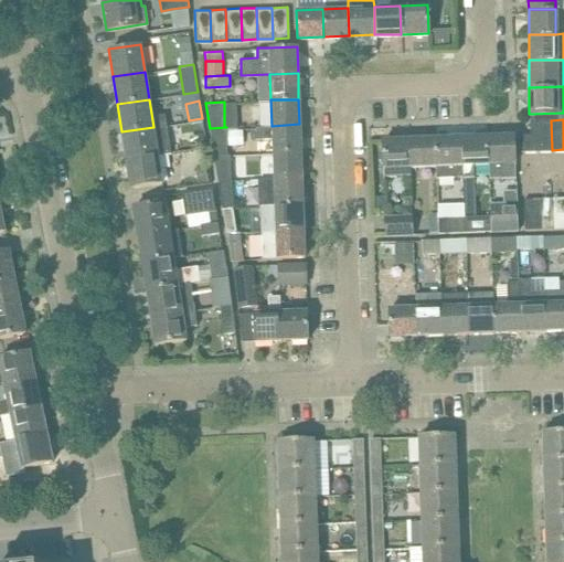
[(536,150),(536,120),(529,120),(530,134),(520,134),(520,150),(536,150)]
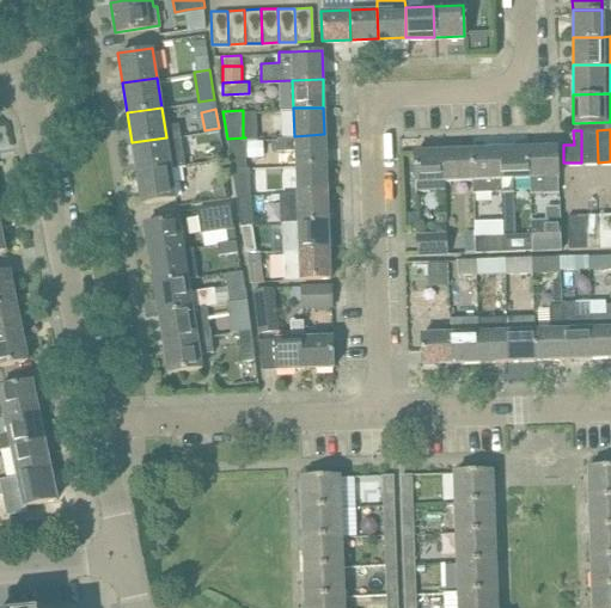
[(597,130),(581,130),(581,163),(598,163),(597,130)]
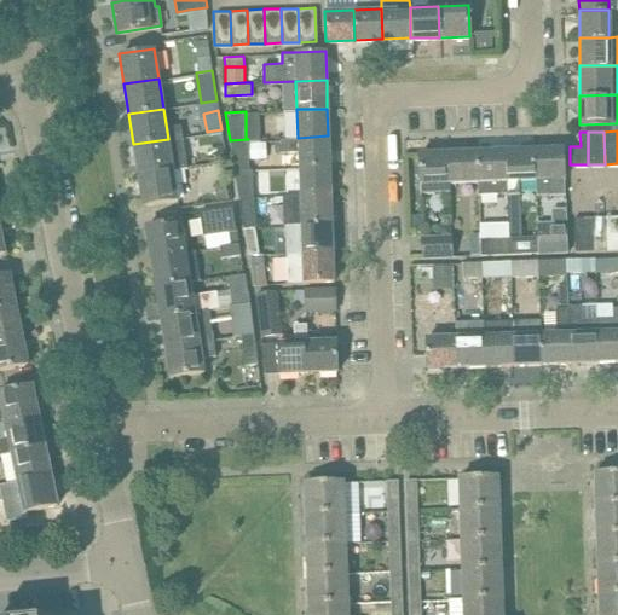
[(328,135),(298,138),(282,138),(282,152),(298,151),(299,166),(329,164),(328,135)]
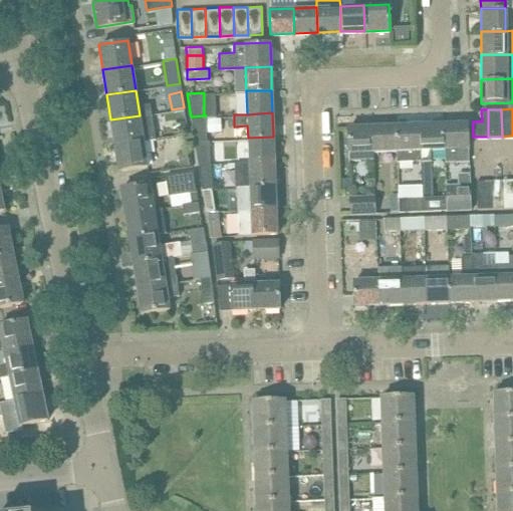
[(152,113),(140,115),(110,119),(114,144),(144,140),(155,138),(152,113)]
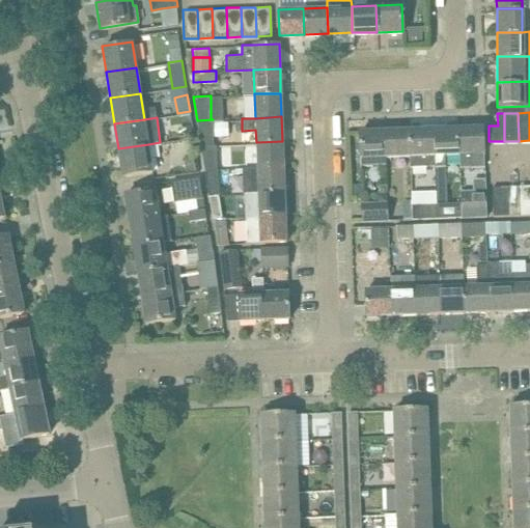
[(215,120),(213,119),(197,120),(201,144),(215,144),(215,120)]
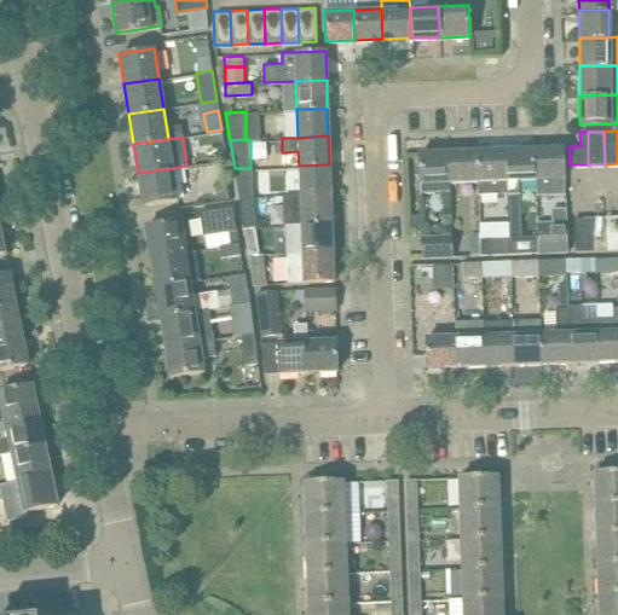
[(209,162),(221,160),(220,146),(207,149),(209,162)]
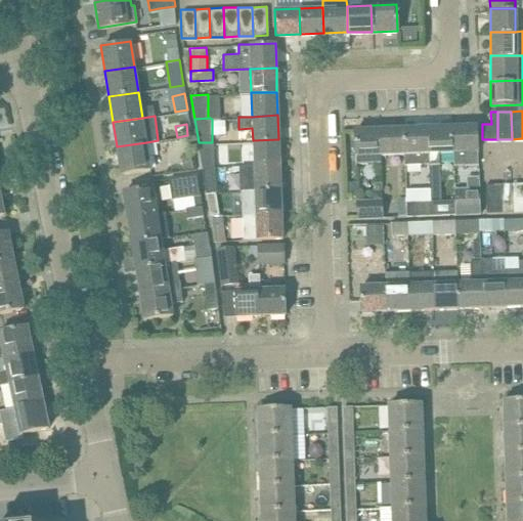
[(476,124),(450,125),(451,150),(477,149),(476,124)]
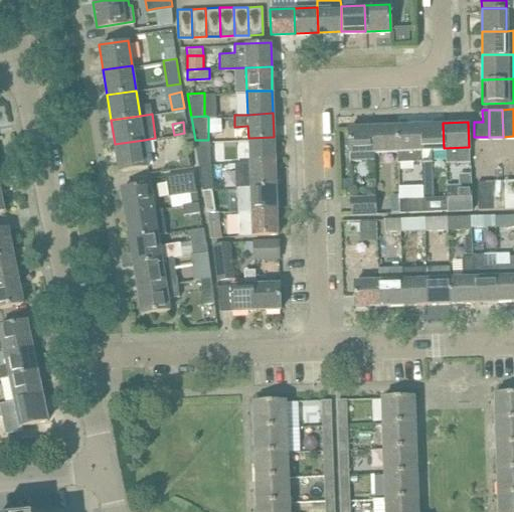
[(443,123),(420,124),(421,160),(432,160),(432,148),(444,148),(443,123)]
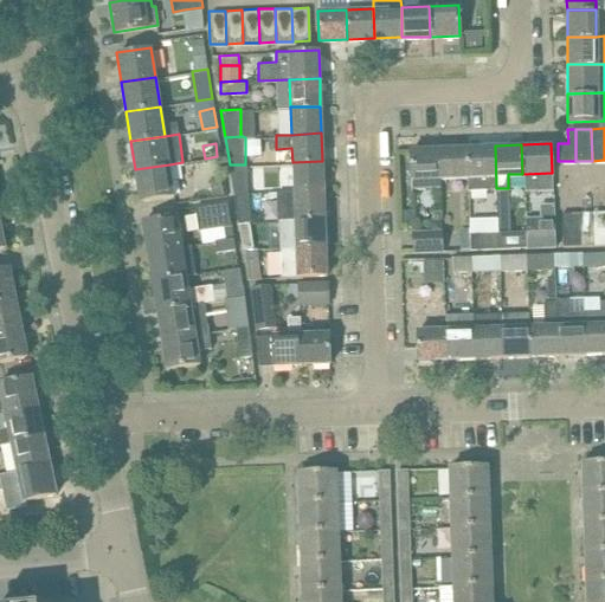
[(496,188),(495,146),(467,147),(468,176),(468,188),(495,187),(495,188),(496,188)]
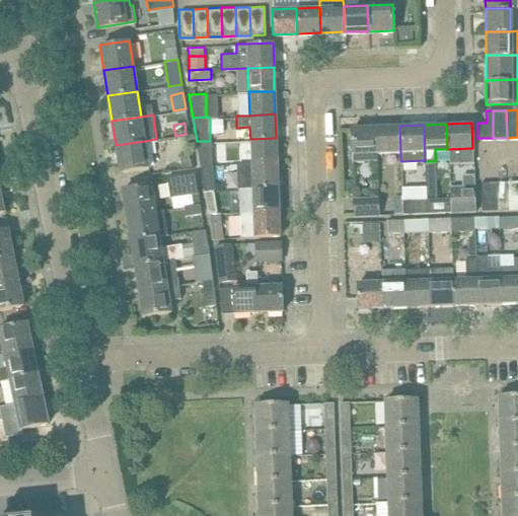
[(400,151),(399,126),(375,127),(376,152),(400,151)]
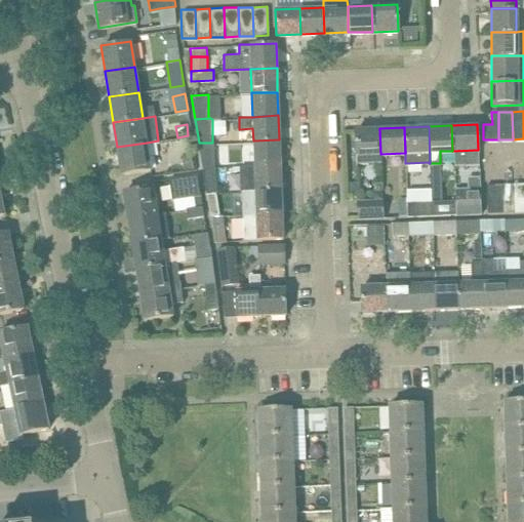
[(380,154),(379,128),(355,129),(356,162),(380,161),(380,154)]
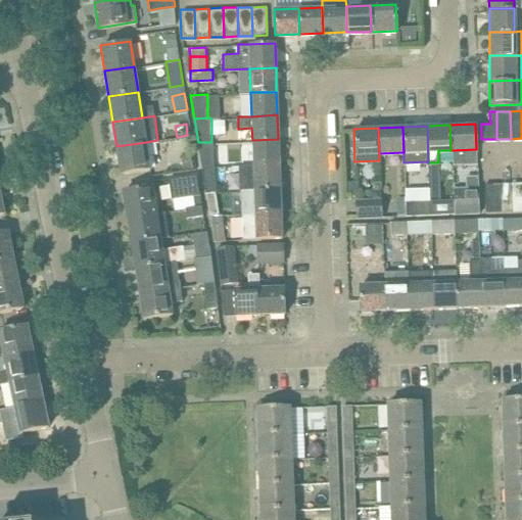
[(279,163),(278,139),(252,140),(253,164),(279,163)]
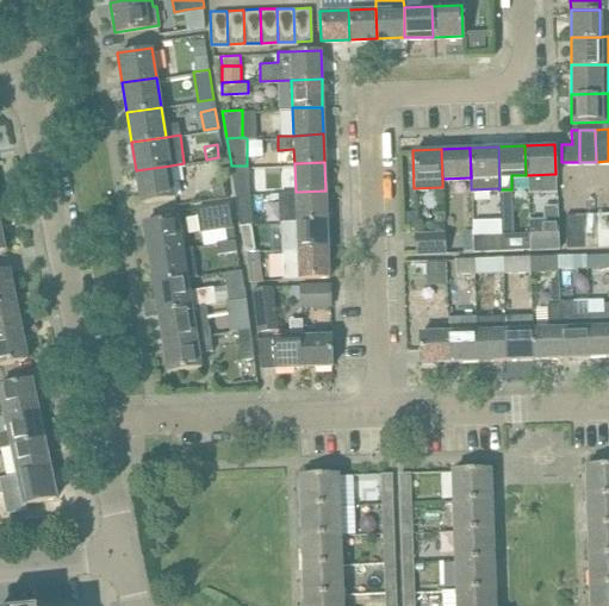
[(250,164),(247,166),(231,166),(235,194),(250,193),(250,164)]
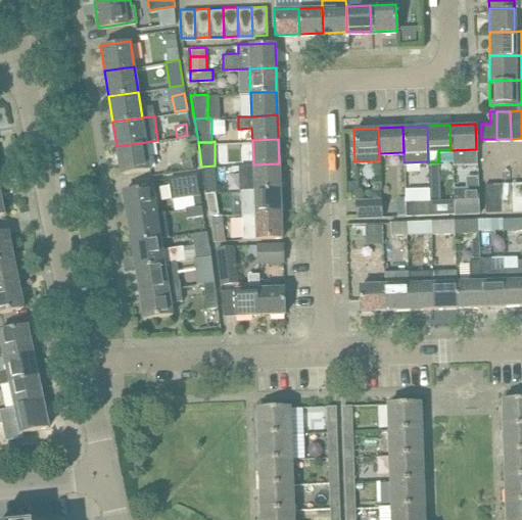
[(146,142),(116,146),(121,173),(150,168),(146,142)]
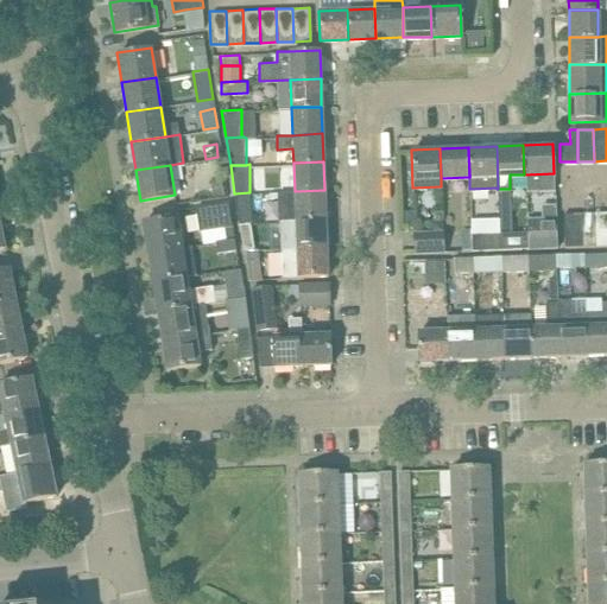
[(220,178),(208,180),(210,196),(222,195),(220,178)]
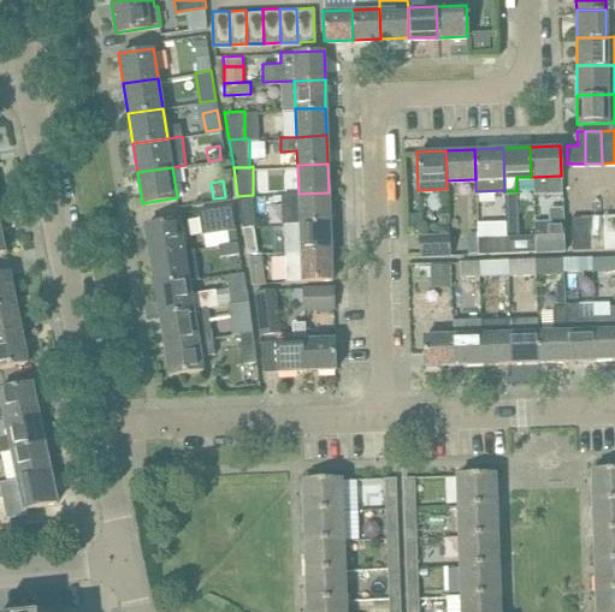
[(329,192),(299,194),(284,194),(284,223),(330,220),(329,192)]
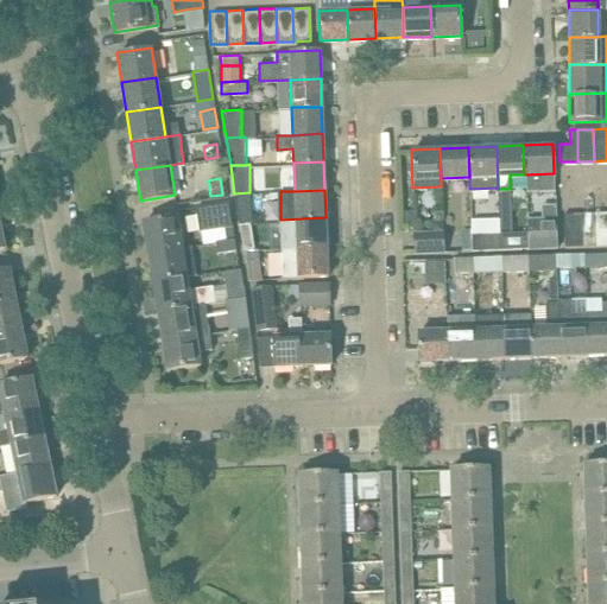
[(252,192),(250,192),(234,194),(239,221),(251,221),(254,221),(252,192)]
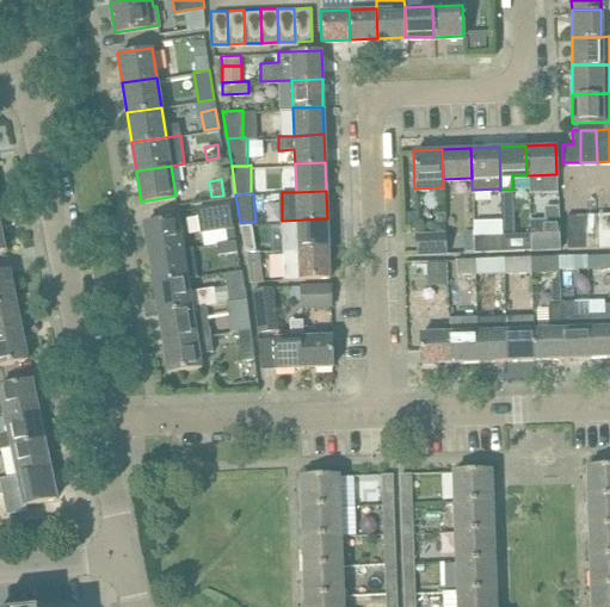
[(530,231),(511,231),(511,196),(500,196),(503,233),(503,249),(530,248),(530,231)]
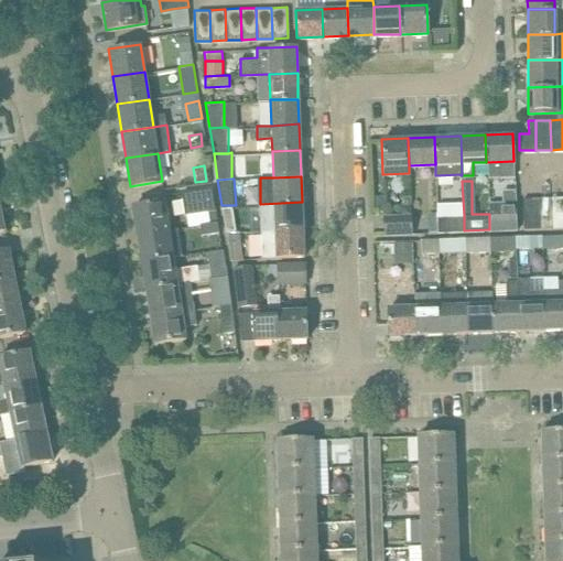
[(216,207),(213,185),(183,190),(185,212),(216,207)]
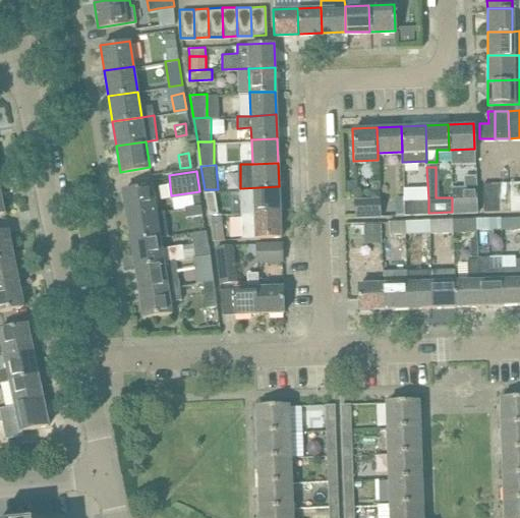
[(519,209),(519,180),(510,181),(511,210),(519,209)]
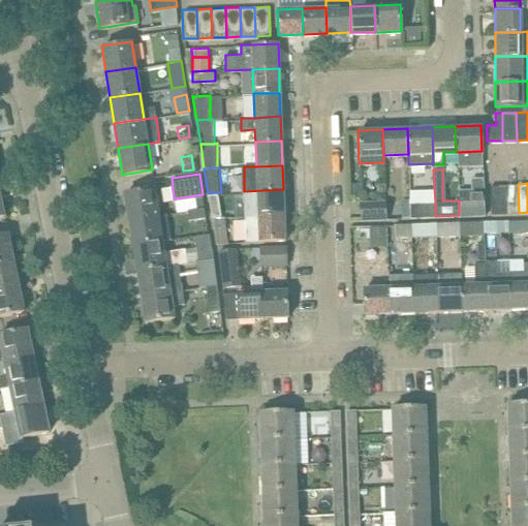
[(505,213),(504,184),(489,185),(490,214),(505,213)]
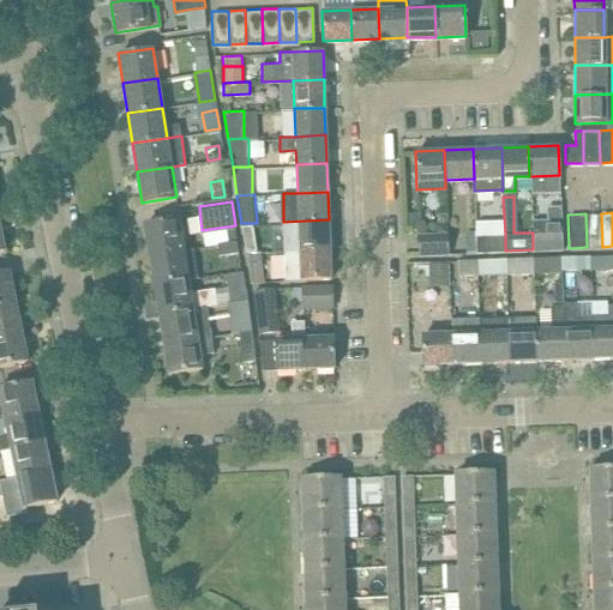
[(602,247),(601,213),(586,213),(587,247),(602,247)]
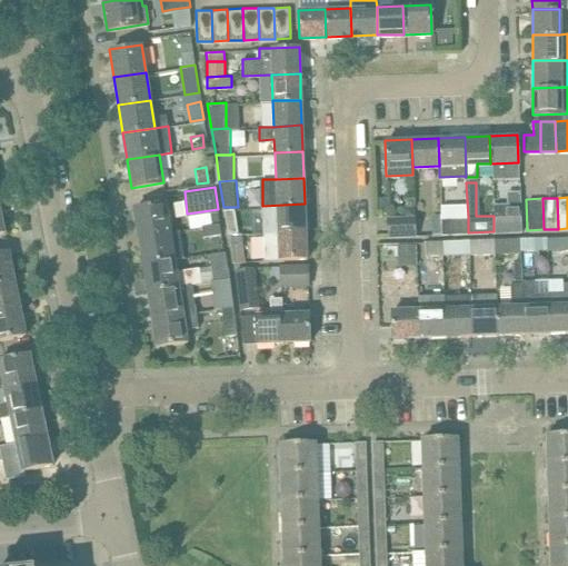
[(138,235),(170,230),(166,202),(133,207),(138,235)]
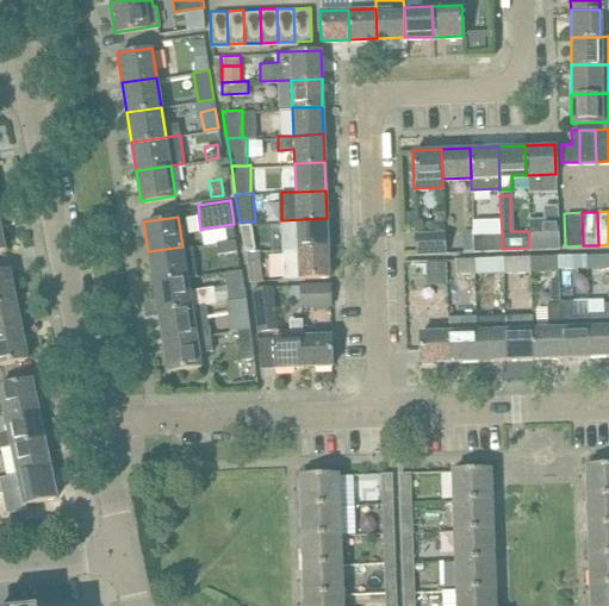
[(327,218),(281,220),(283,248),(328,247),(327,218)]
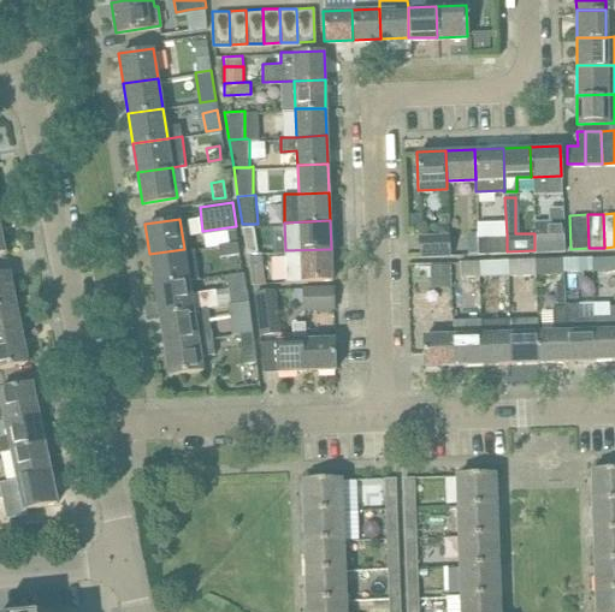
[(534,233),(534,250),(565,249),(563,220),(534,221),(534,233)]
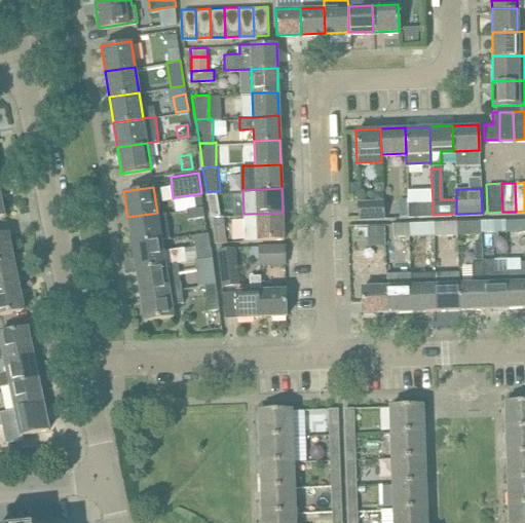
[(382,190),(373,190),(373,200),(379,200),(383,199),(382,190)]
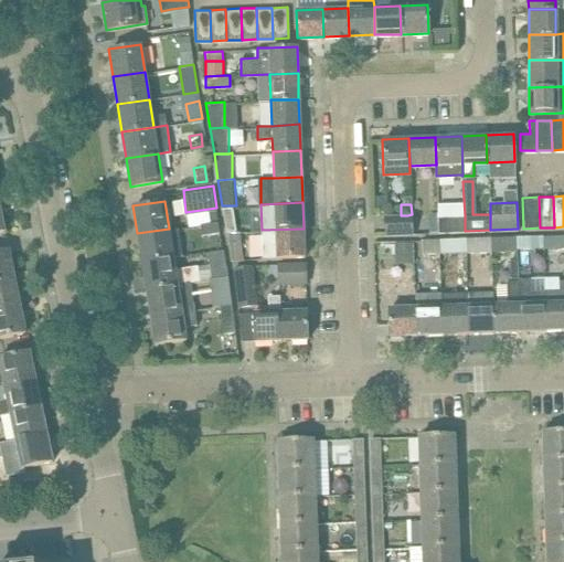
[(233,205),(222,205),(226,232),(241,231),(236,231),(233,205)]
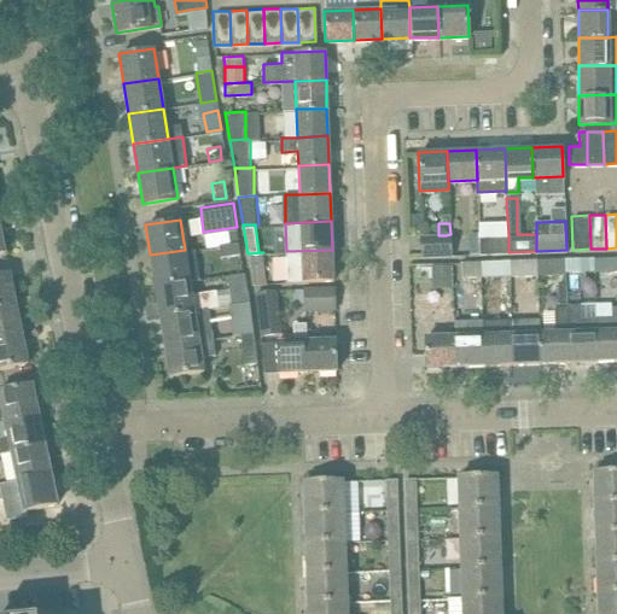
[(479,232),(467,232),(467,253),(479,253),(479,240),(479,237),(479,232)]
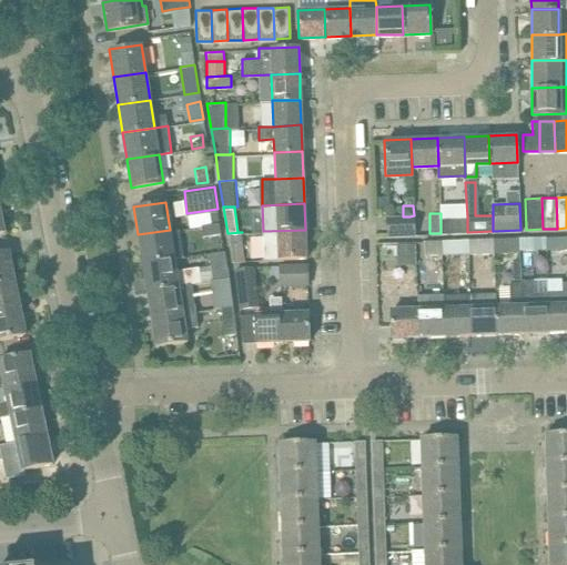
[(414,215),(409,217),(403,217),(387,217),(387,234),(414,233),(414,215)]
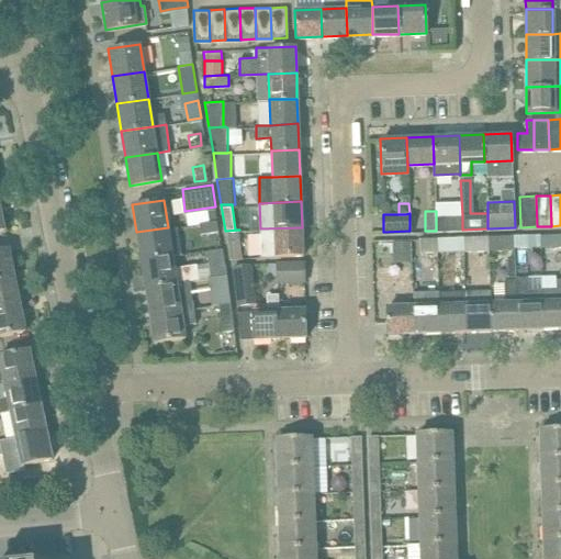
[(436,219),(436,231),(459,230),(459,217),(436,219)]
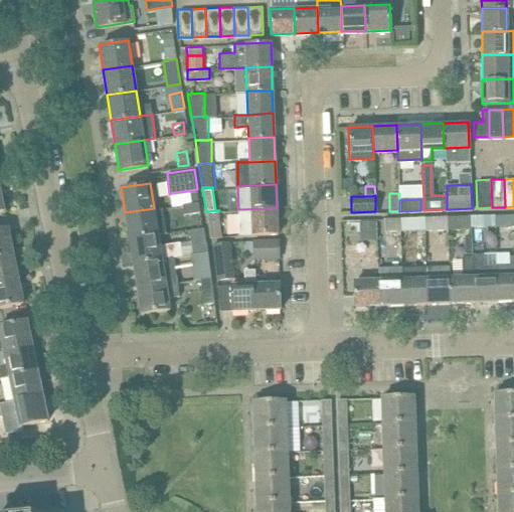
[(201,211),(200,202),(182,204),(184,214),(201,211)]
